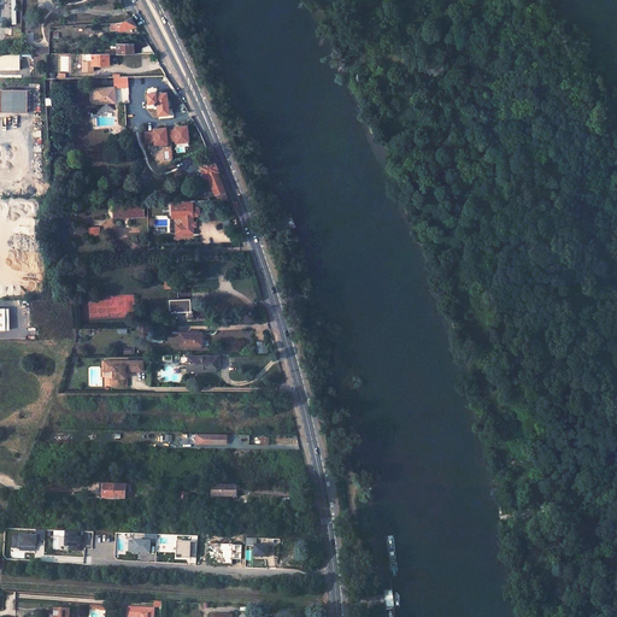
[(111,23),(111,30),(118,30),(118,31),(135,27),(130,18),(119,22),(111,23)]
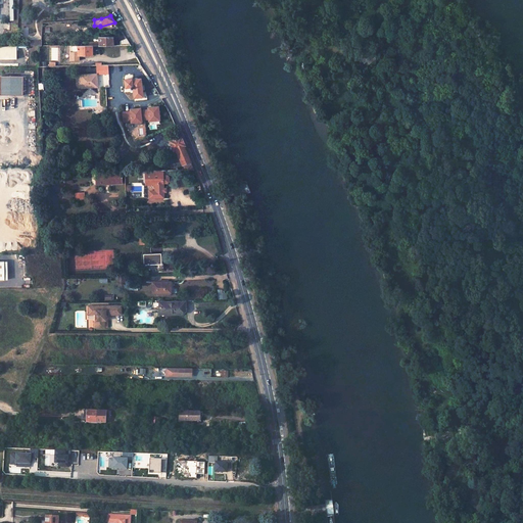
[(371,33),(367,36),(371,41),(375,38),(371,33)]
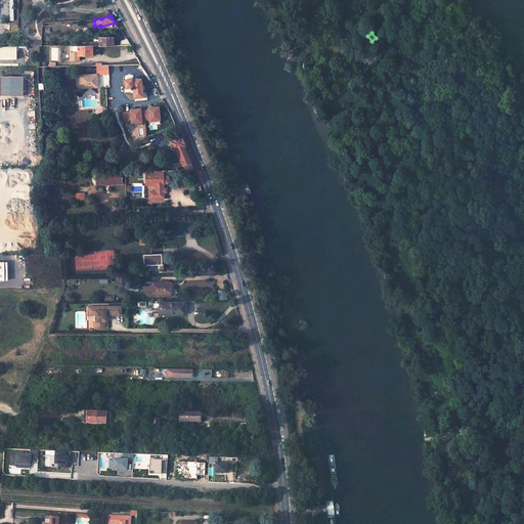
[(114,45),(114,37),(98,37),(98,41),(89,41),(89,45),(92,45),(114,45)]
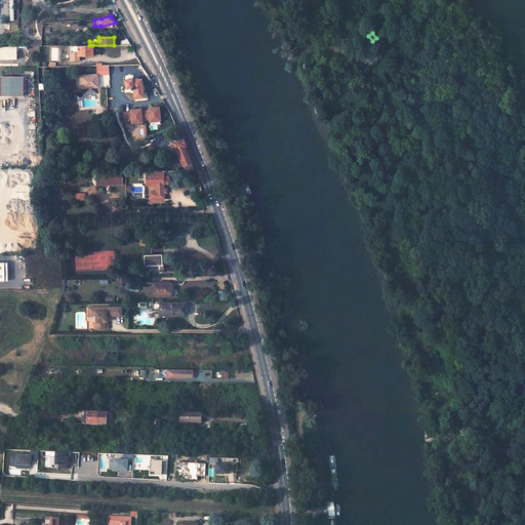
[(0,45),(0,58),(18,59),(18,46),(0,45)]
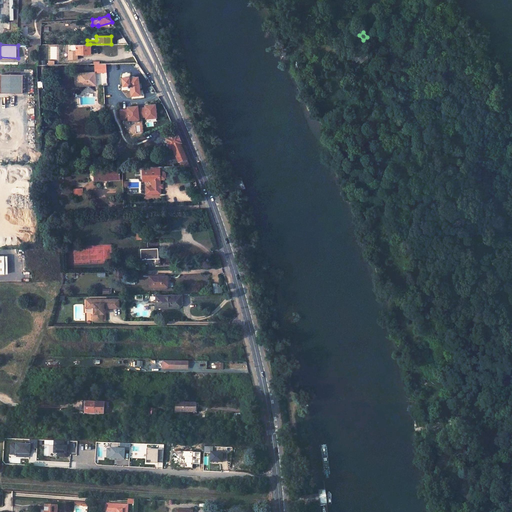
[(90,55),(90,45),(90,44),(87,44),(68,45),(68,60),(76,60),(76,55),(90,55)]
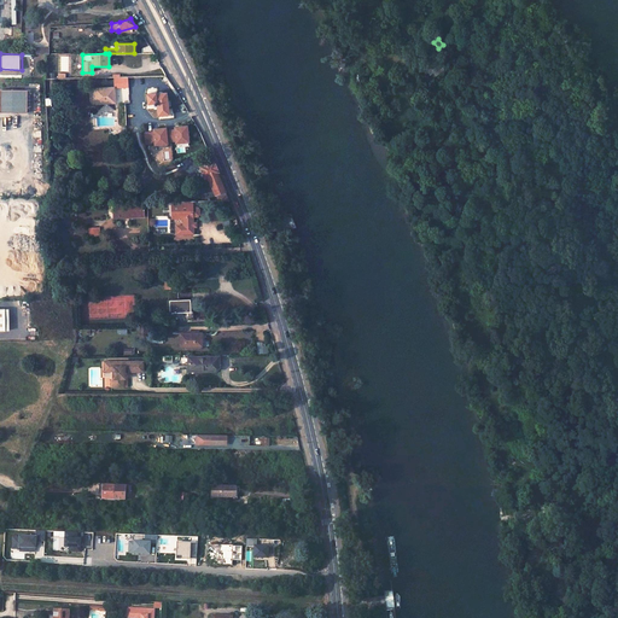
[(437,59),(425,68),(430,75),(433,73),(436,76),(445,70),(437,59)]
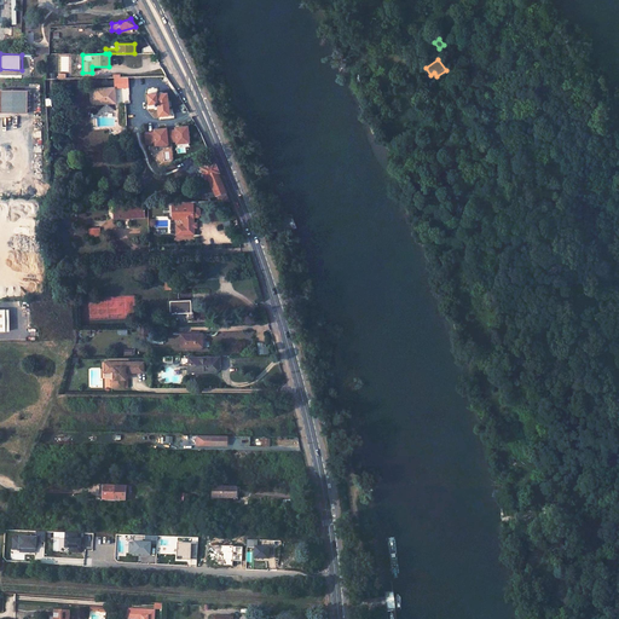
[(115,104),(114,88),(92,90),(90,93),(91,102),(93,105),(115,104)]
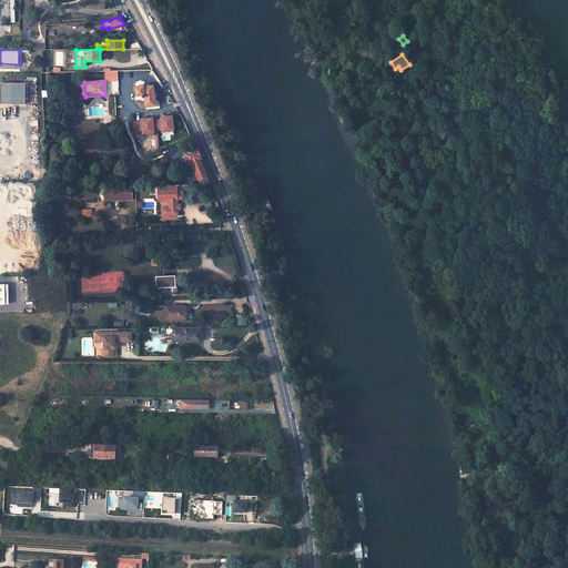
[(152,85),(134,87),(137,95),(142,95),(142,97),(143,98),(142,98),(141,99),(141,100),(142,101),(143,101),(144,100),(144,99),(145,99),(145,102),(142,102),(143,105),(145,105),(145,107),(158,105),(152,85)]
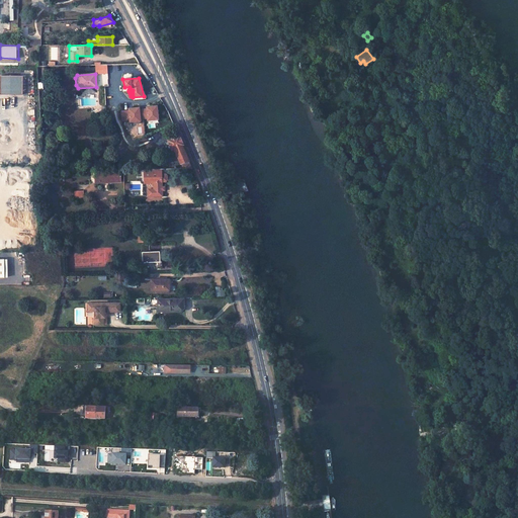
[(494,93),(485,80),(479,84),(487,97),(494,93)]
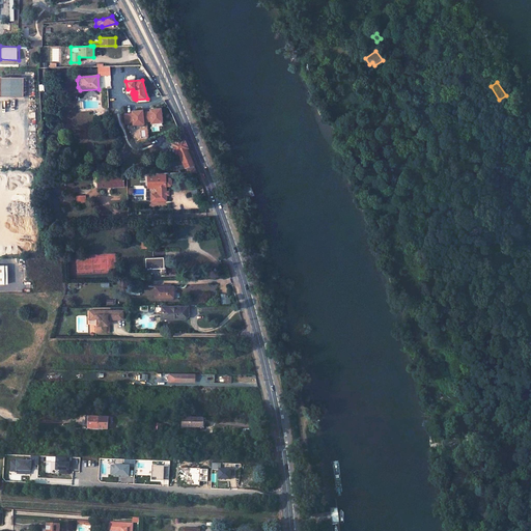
[(525,129),(513,107),(507,111),(519,132),(525,129)]
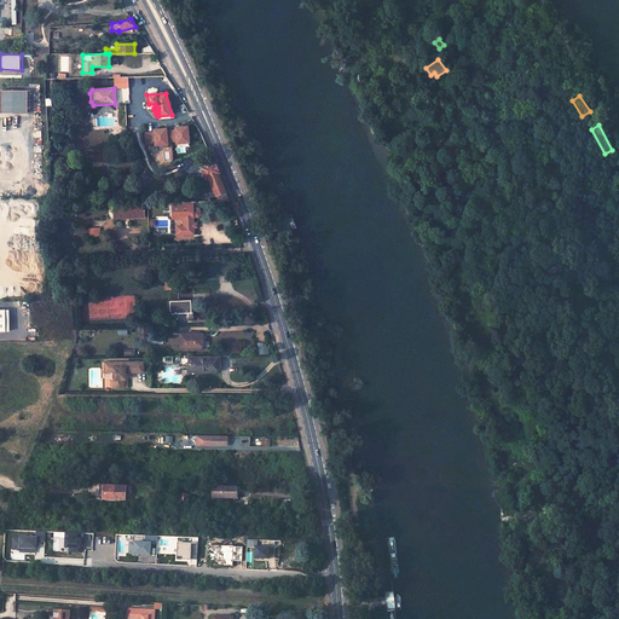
[(212,162),(201,168),(204,177),(207,175),(215,195),(224,190),(212,162)]
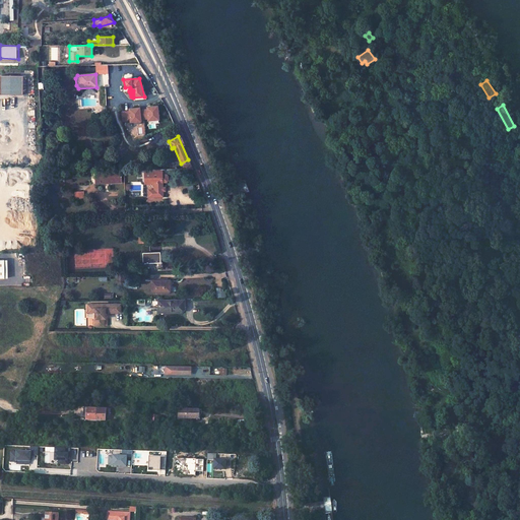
[(153,197),(163,196),(161,191),(163,191),(163,187),(161,187),(161,182),(166,182),(167,181),(167,176),(166,175),(161,175),(161,170),(144,170),(144,184),(150,183),(150,182),(153,182),(153,183),(153,190),(153,197)]
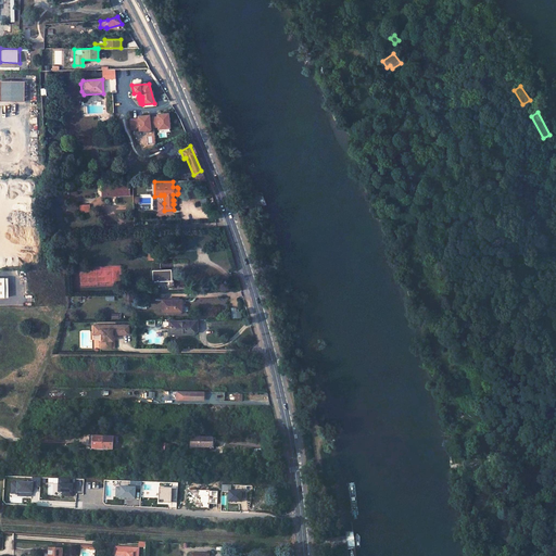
[(102,197),(129,196),(128,185),(102,186),(102,197)]
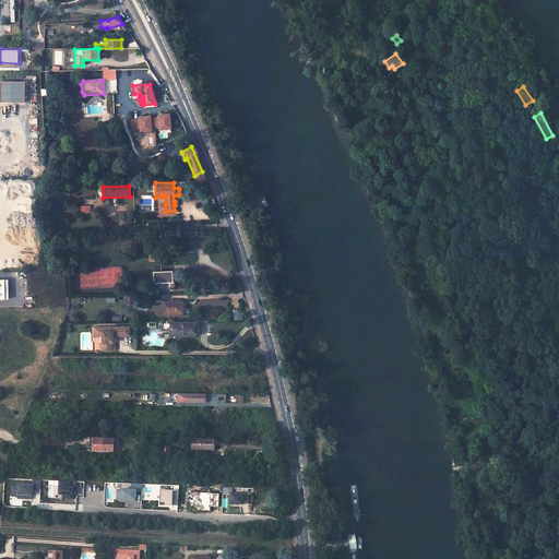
[(177,271),(156,272),(156,283),(169,282),(169,290),(176,290),(176,288),(177,288),(177,271)]
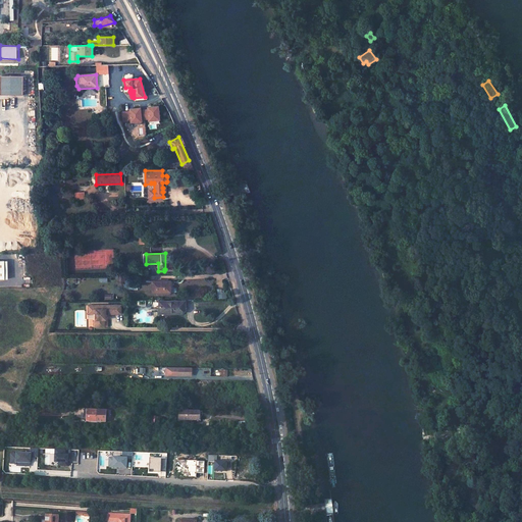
[(154,280),(154,291),(159,291),(159,294),(167,294),(167,291),(171,291),(171,282),(167,282),(167,279),(166,279),(165,278),(163,278),(162,280),(154,280)]
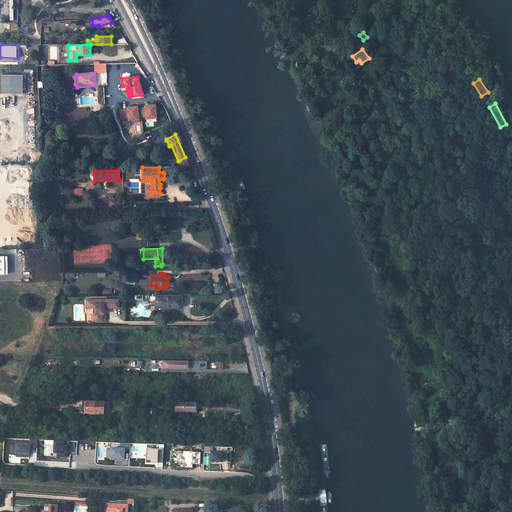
[(157,305),(182,305),(182,294),(171,294),(172,295),(165,295),(165,294),(157,294),(157,305)]
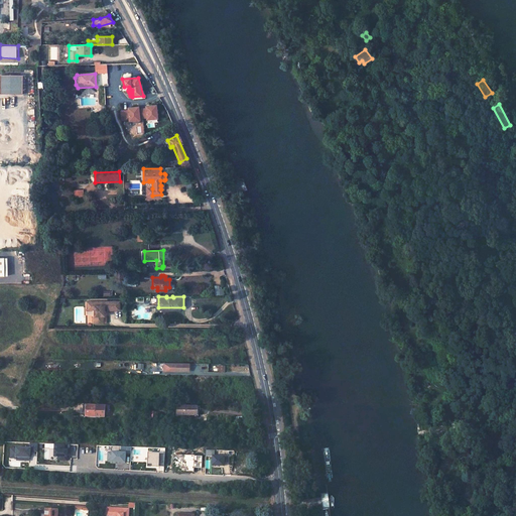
[(105,309),(105,307),(108,307),(108,309),(120,309),(120,301),(108,301),(108,302),(103,302),(102,301),(87,301),(88,309),(93,309),(95,309),(95,315),(95,323),(104,323),(103,315),(105,315),(105,309)]
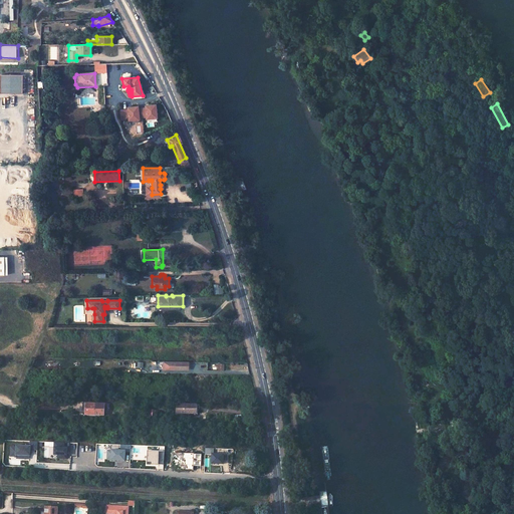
[(184,403),(176,403),(175,413),(197,414),(197,405),(184,405),(184,403)]
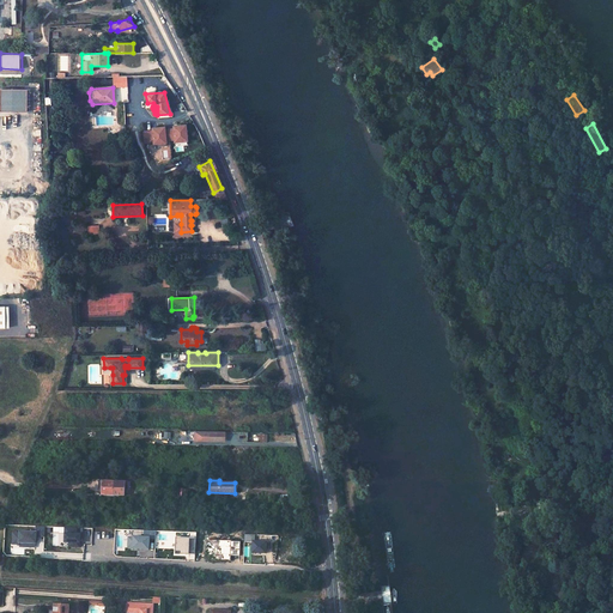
[(111,481),(99,481),(99,495),(110,495),(111,481)]
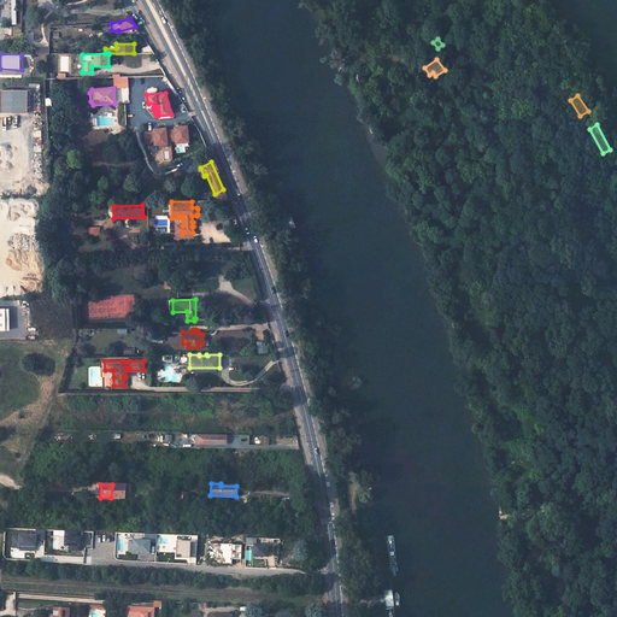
[(538,504),(540,516),(557,513),(554,501),(538,504)]
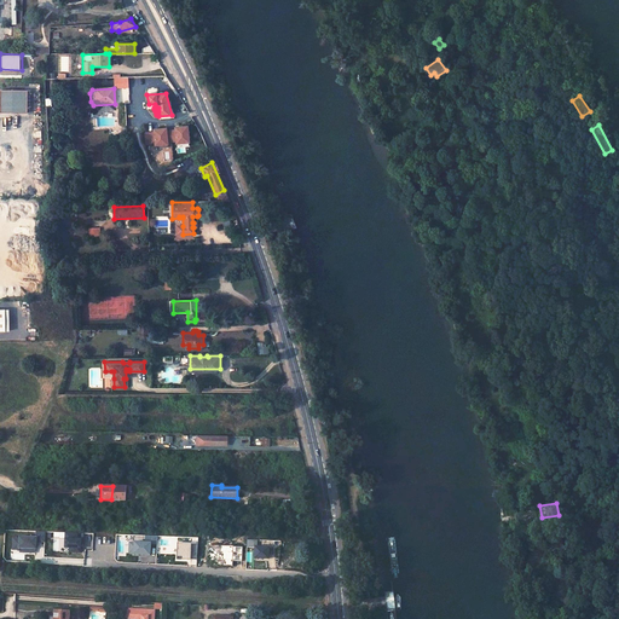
[(553,534),(544,537),(547,553),(555,551),(555,550),(565,549),(562,532),(553,533),(553,534)]
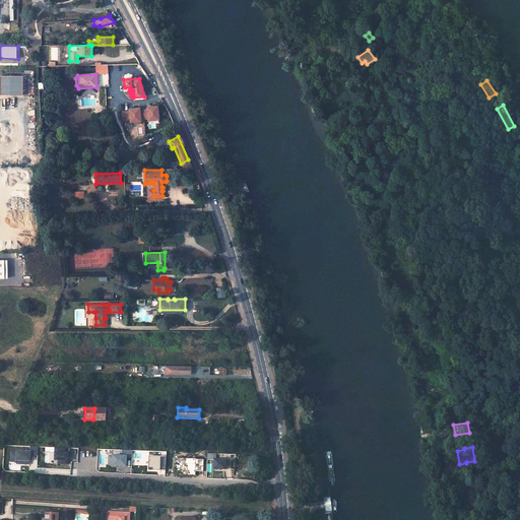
[(194,458),(183,458),(183,470),(187,470),(186,474),(193,474),(194,458)]
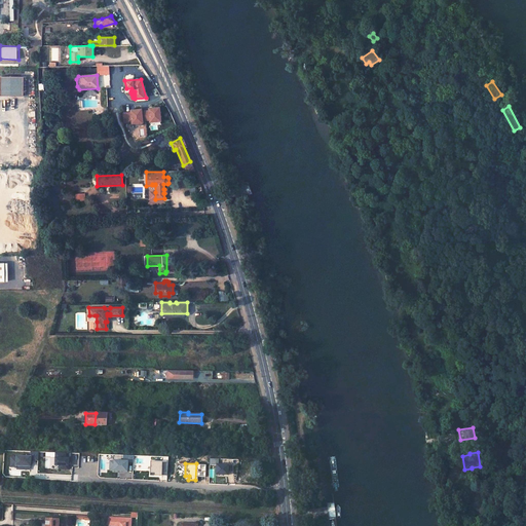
[(513,505),(511,499),(503,501),(506,508),(513,505)]
